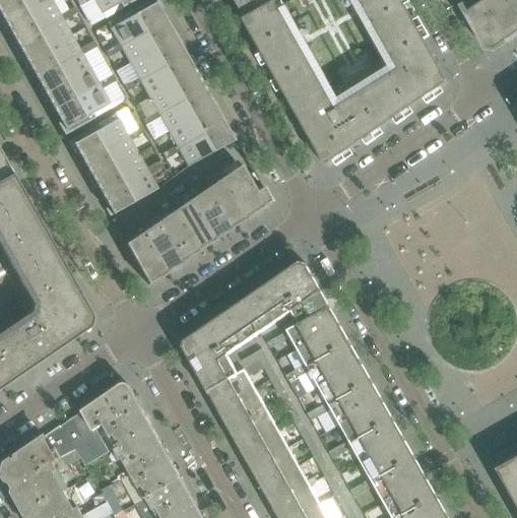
[(0,27),(48,1),(47,0),(7,0),(0,4),(0,27)]
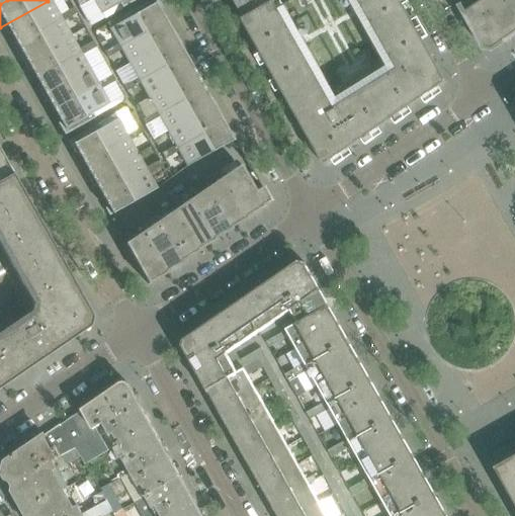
[(117,7),(130,0),(81,0),(82,2),(85,0),(90,0),(98,13),(115,3),(117,7)]
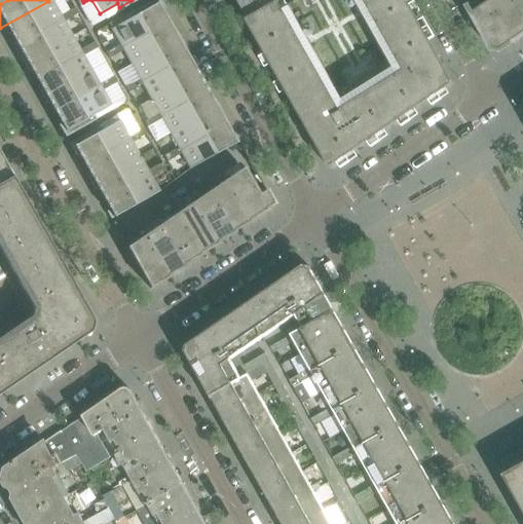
[(118,46),(164,21),(158,10),(161,8),(155,0),(147,0),(123,13),(125,19),(108,28),(117,43),(118,46)]
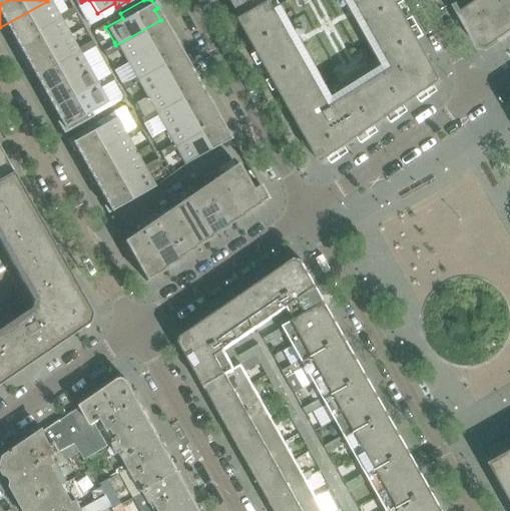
[(270,2),(273,0),(233,0),(230,2),(238,17),(236,18),(237,20),(270,2)]
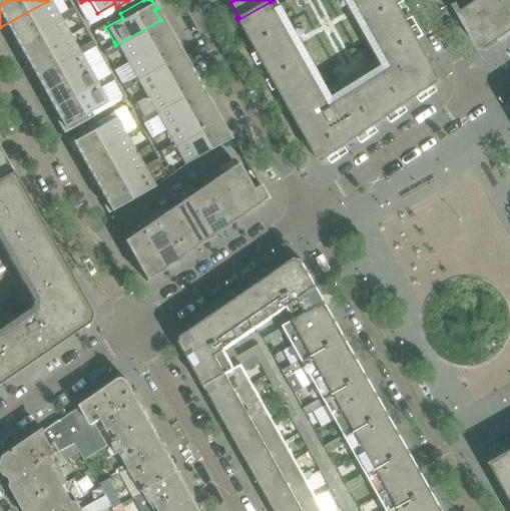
[(318,163),(409,101),(439,80),(394,0),(352,0),(391,68),(329,106),(270,2),(237,20),(318,163)]
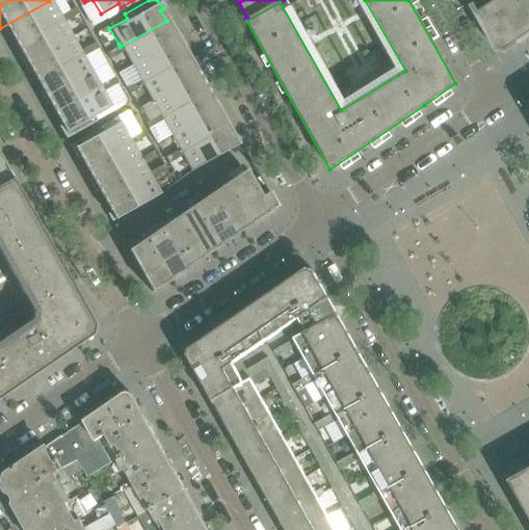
[(516,43),(492,0),(473,12),(494,49),(502,51),(516,43)]
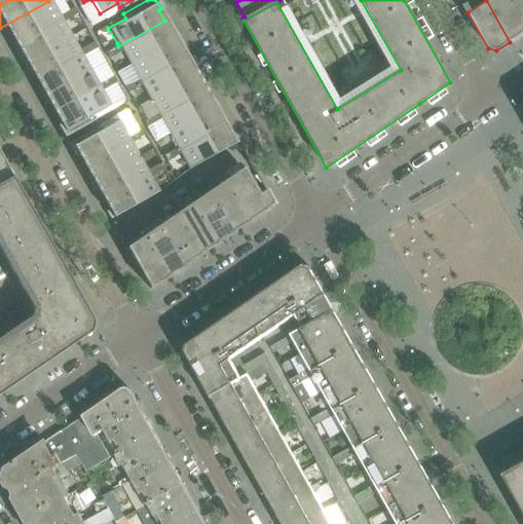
[(522,32),(522,26),(508,0),(486,0),(510,42),(522,32)]
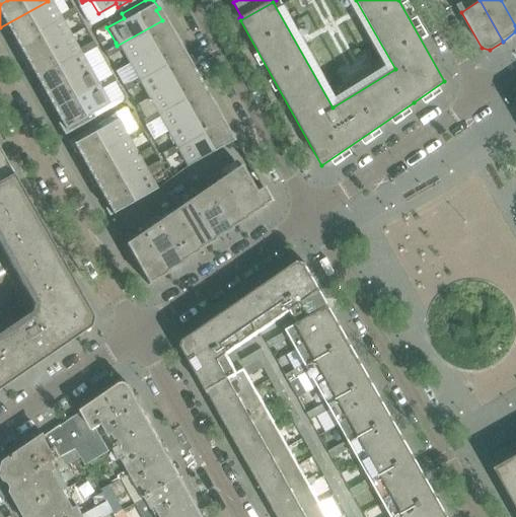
[(501,0),(515,25),(515,0),(501,0)]
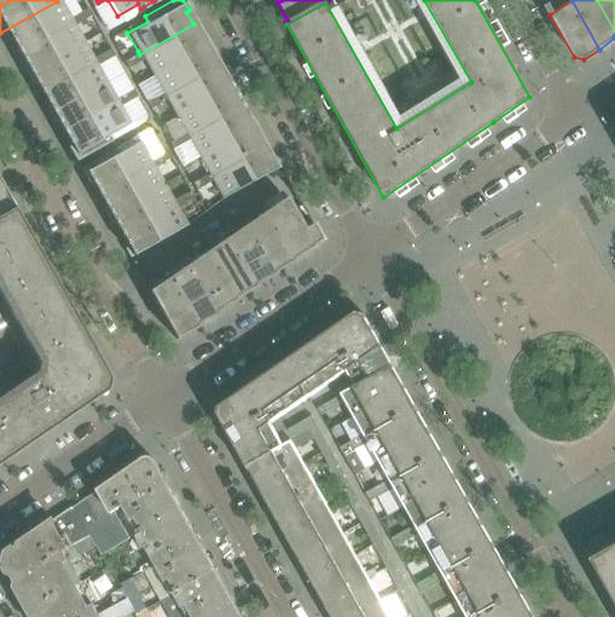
[(15,51),(69,21),(70,24),(79,19),(75,13),(67,18),(57,1),(0,33),(5,41),(7,39),(15,51)]
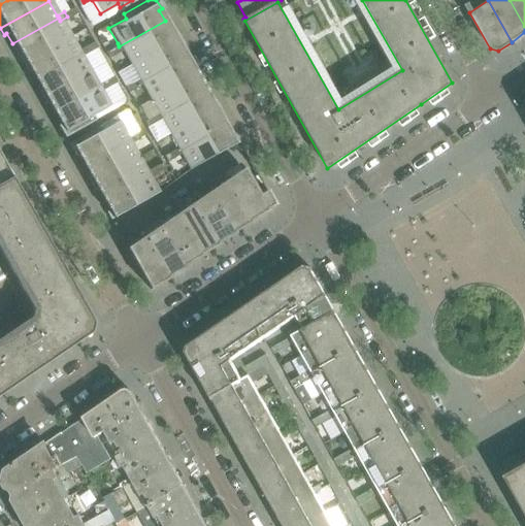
[(74,12),(71,7),(64,11),(67,17),(74,12)]
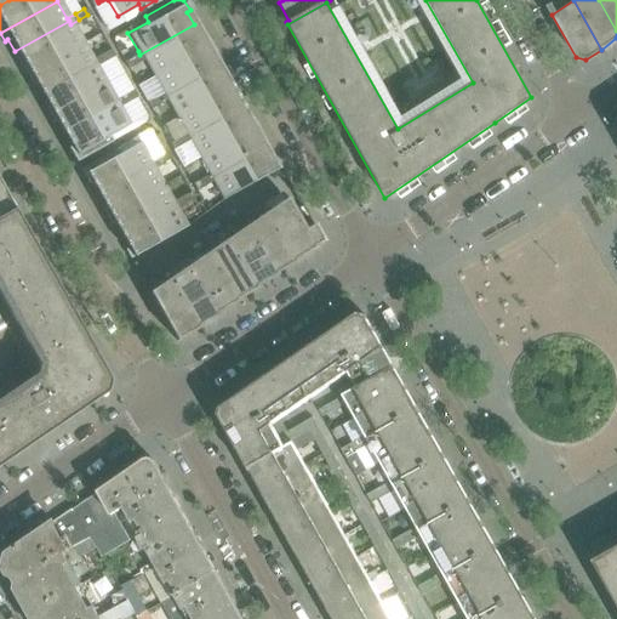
[(80,41),(70,24),(69,21),(15,51),(22,64),(18,66),(23,74),(80,41)]
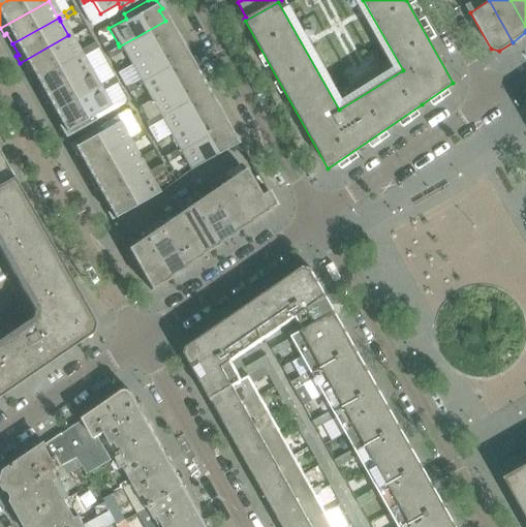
[(129,64),(178,36),(174,30),(172,31),(165,21),(119,47),(118,43),(111,48),(114,54),(121,50),(129,64)]
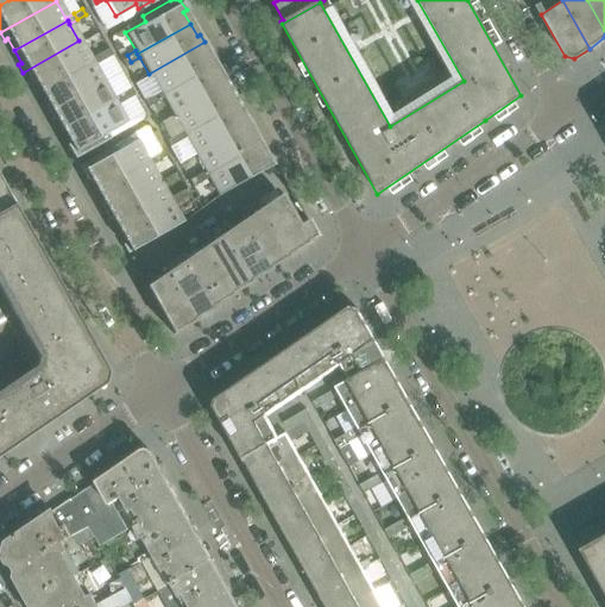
[(37,91),(90,61),(92,64),(100,60),(96,52),(88,57),(79,41),(23,73),(26,80),(30,79),(37,91)]
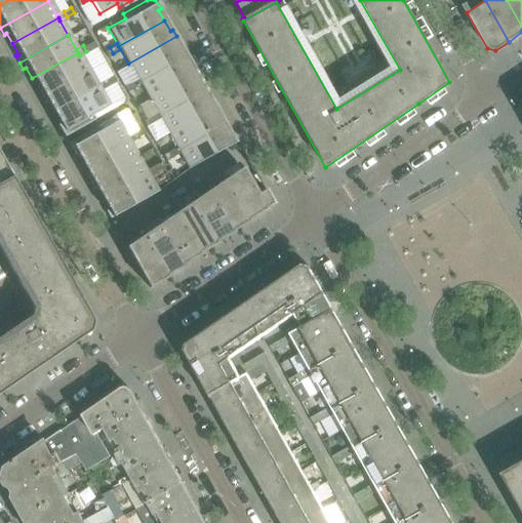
[(137,81),(184,55),(177,44),(181,43),(176,36),(128,64),(136,78),(137,81)]
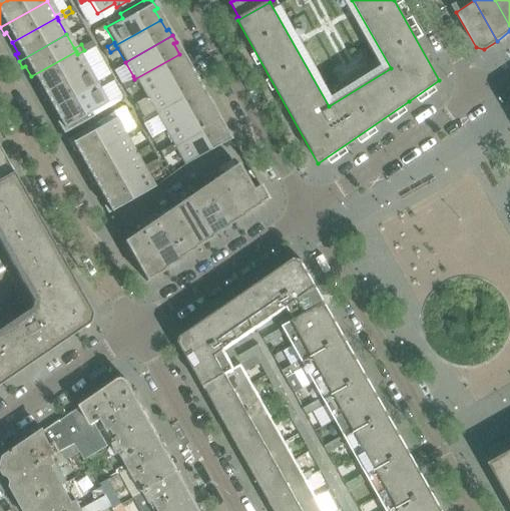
[(84,50),(91,46),(88,40),(81,44),(84,50)]
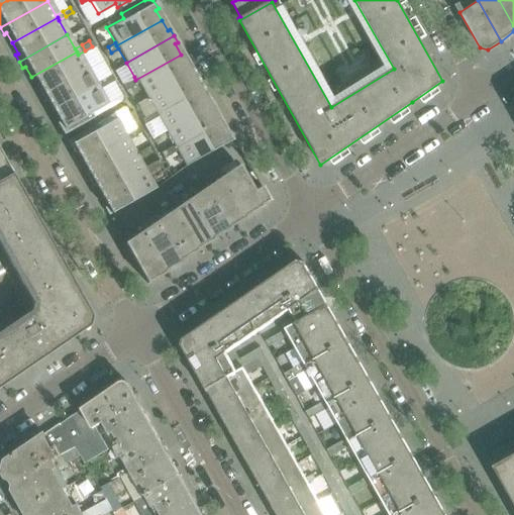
[(111,53),(108,46),(101,50),(104,57),(111,53)]
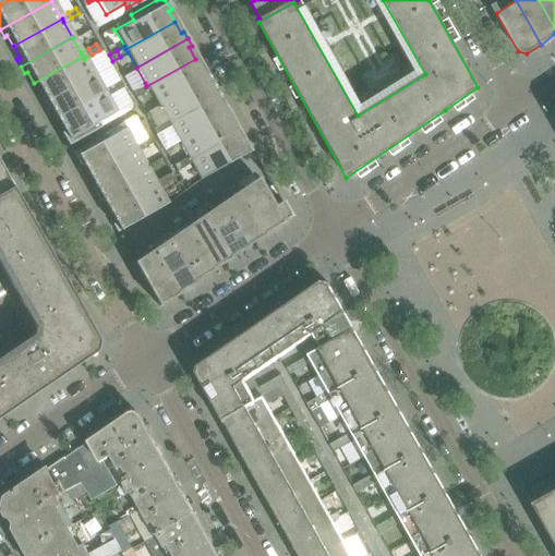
[(41,103),(93,74),(84,59),(83,56),(34,83),(40,94),(37,96),(41,103)]
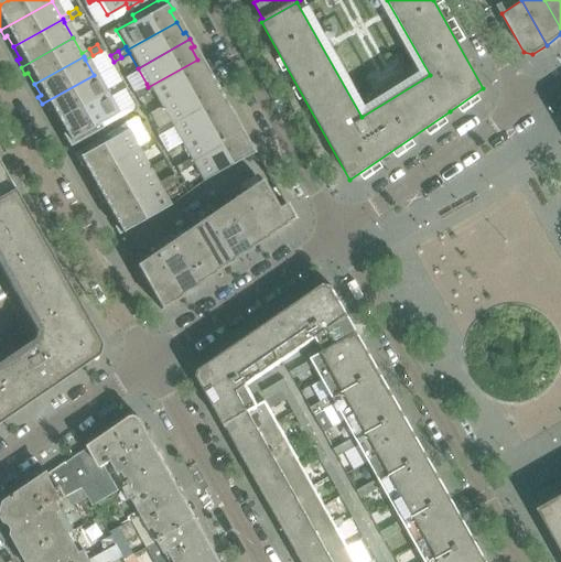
[(159,105),(211,76),(206,68),(203,71),(197,60),(148,87),(147,84),(139,88),(142,95),(150,89),(159,105)]
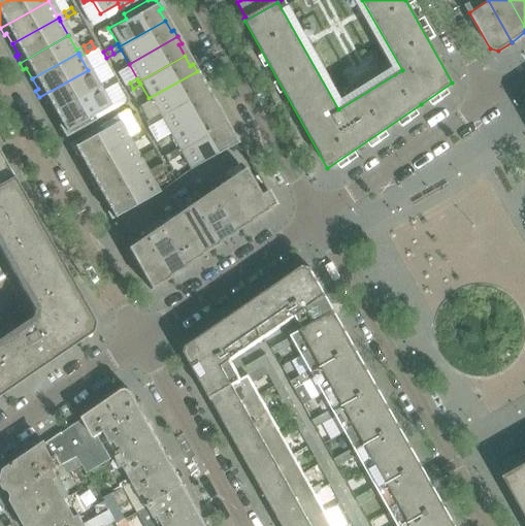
[(52,112),(97,87),(99,90),(106,86),(103,79),(96,84),(88,70),(39,97),(42,104),(45,102),(52,112)]
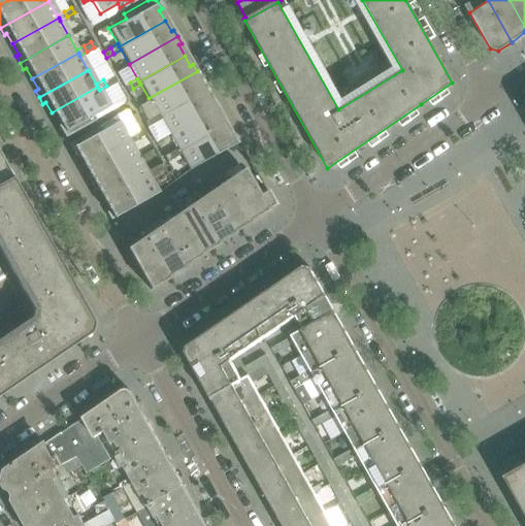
[(158,116),(204,90),(198,79),(200,77),(197,71),(149,98),(156,112),(158,116)]
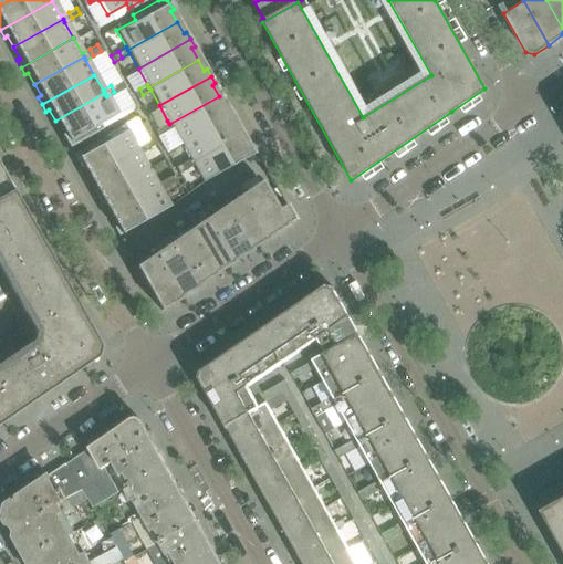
[(122,87),(118,81),(111,85),(114,92),(122,87)]
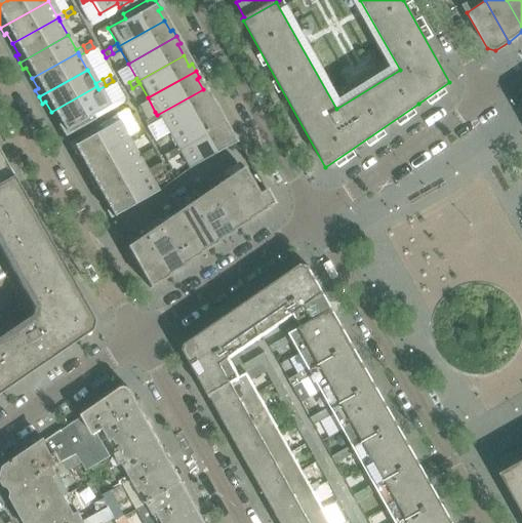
[(132,88),(129,82),(122,86),(125,91),(132,88)]
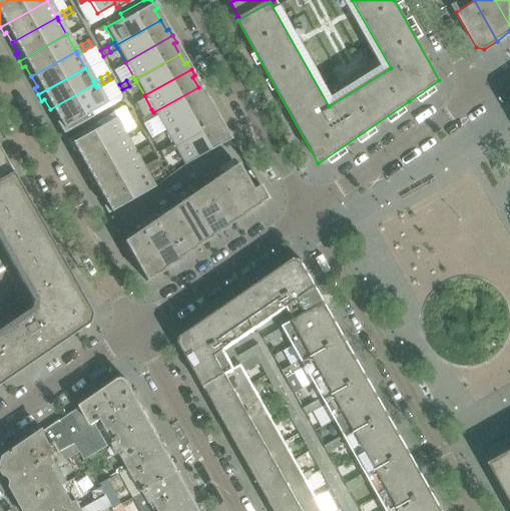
[(87,112),(104,102),(96,87),(94,84),(50,109),(56,120),(53,121),(59,133),(90,116),(87,112)]
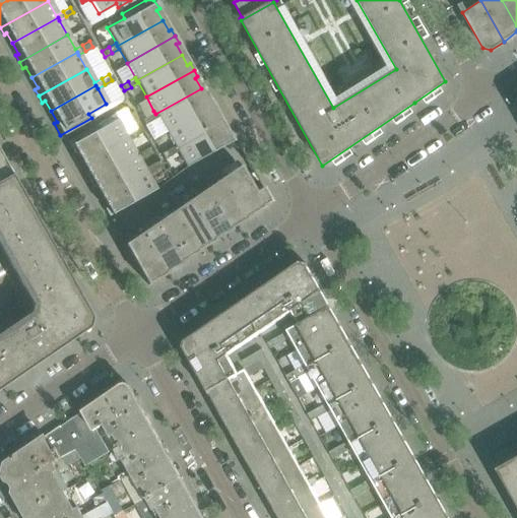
[(165,131),(213,104),(209,98),(206,99),(201,88),(155,114),(153,111),(146,115),(149,121),(157,117),(165,131)]
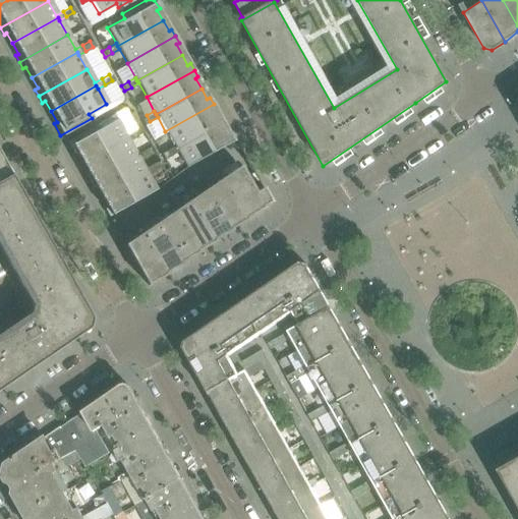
[(175,149),(220,123),(214,112),(217,110),(214,104),(165,131),(173,146),(175,149)]
